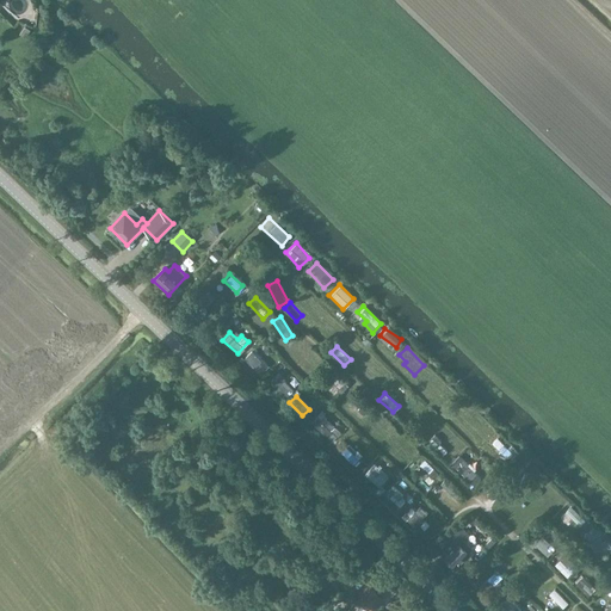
[(371,419),(387,436),(393,430),(378,413),(371,419)]
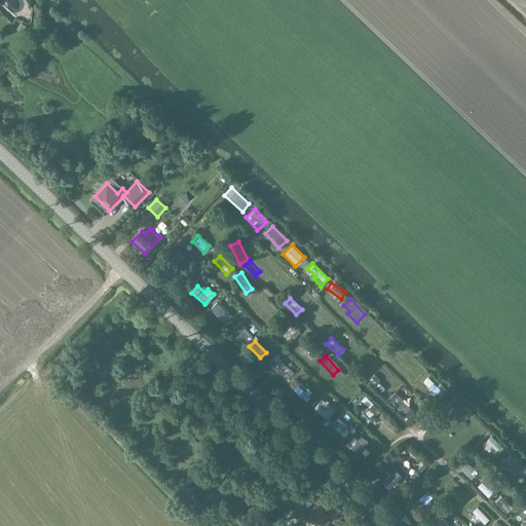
[(339,379),(352,396),(360,389),(346,373),(339,379)]
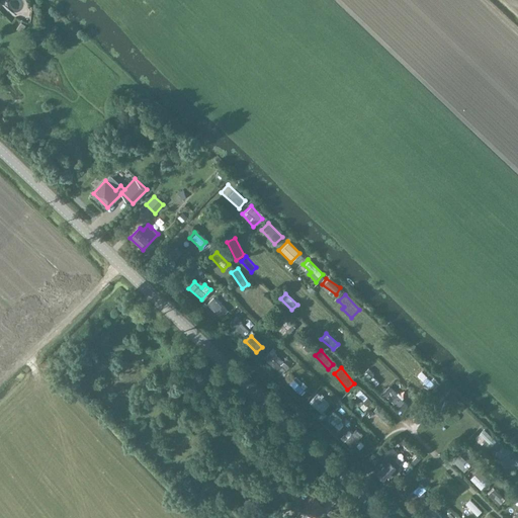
[(360,375),(373,386),(378,380),(365,369),(360,375)]
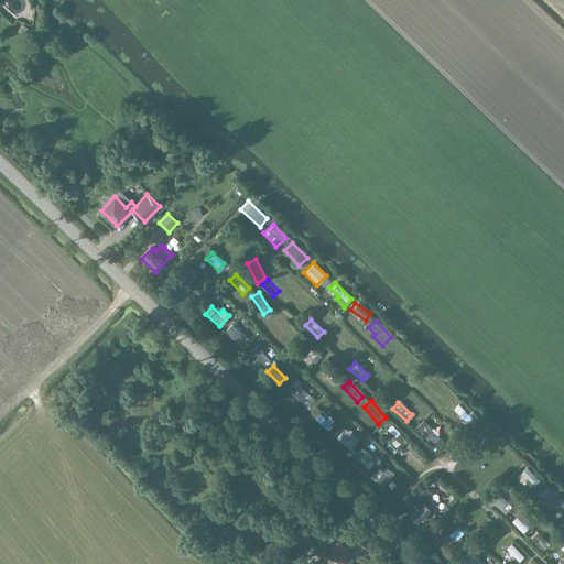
[(458,403),(452,409),(465,423),(470,418),(458,403)]
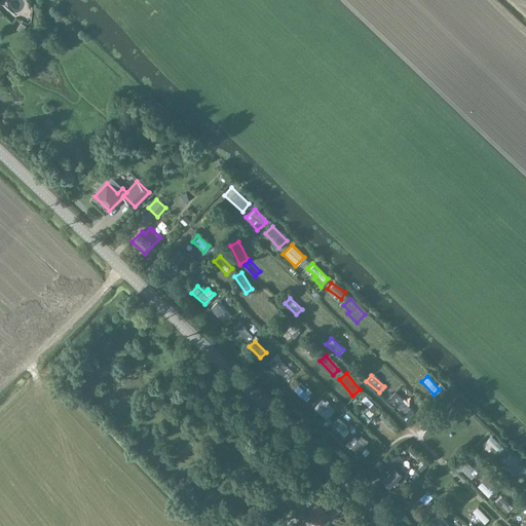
[(298,397),(306,400),(309,391),(301,388),(298,397)]
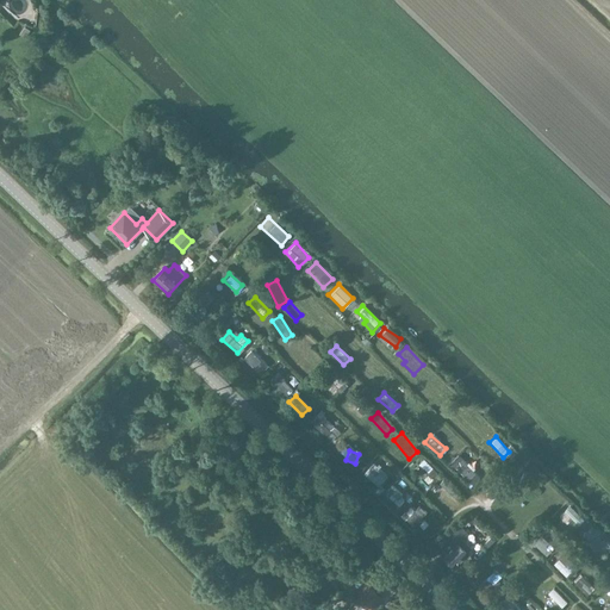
[(465,480),(473,473),(456,455),(448,462),(465,480)]
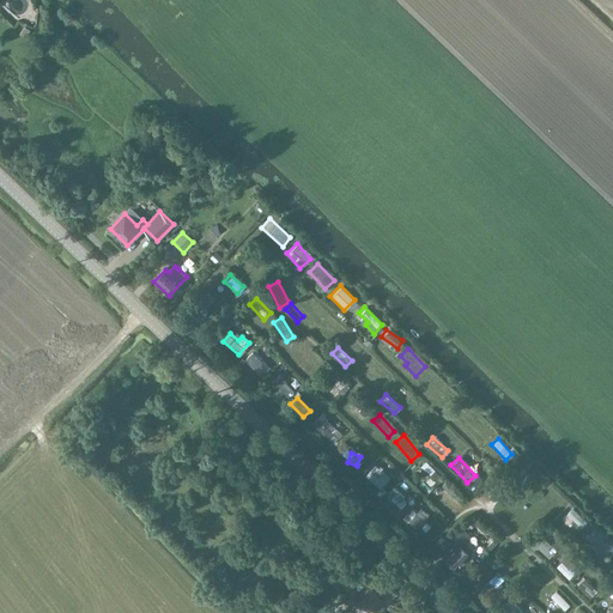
[(425,460),(417,467),(429,483),(438,474),(425,460)]
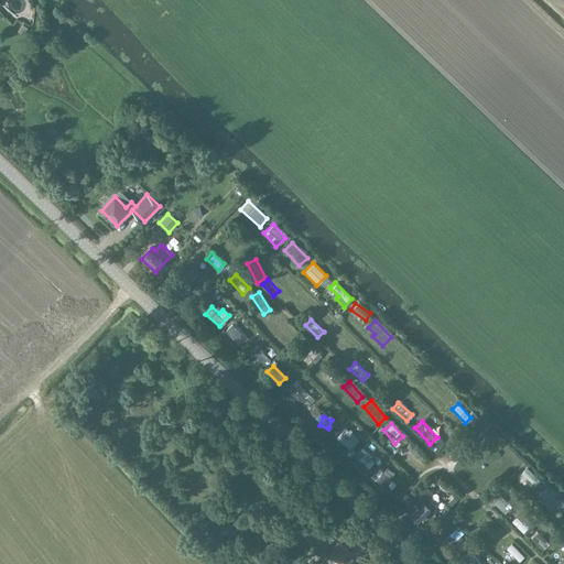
[(347,448),(356,438),(344,426),(334,436),(347,448)]
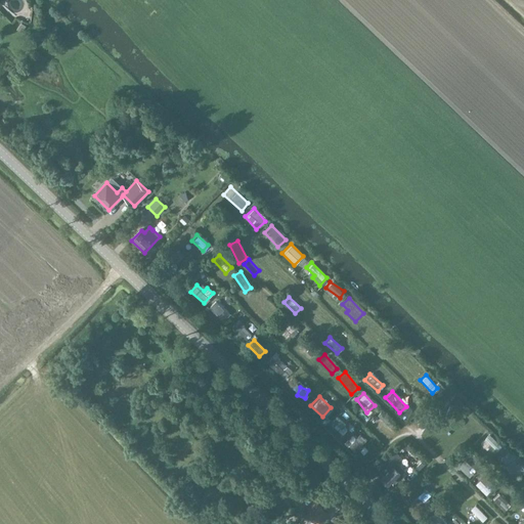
[(340,434),(348,426),(330,409),(322,418),(340,434)]
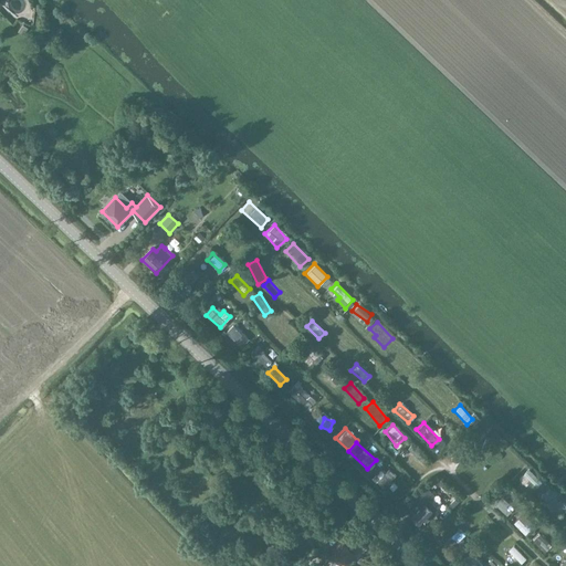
[(420,464),(427,459),(411,442),(404,450),(411,460),(415,458),(420,464)]
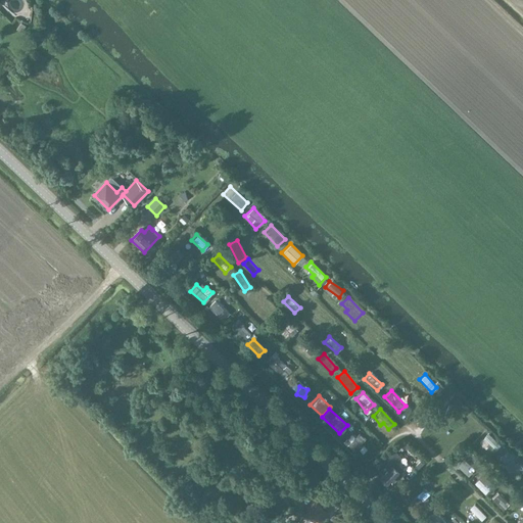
[(474,430),(480,423),(467,411),(461,418),(474,430)]
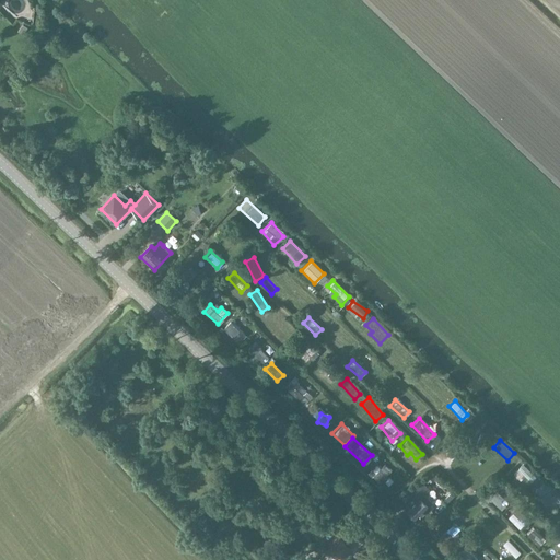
[(383,486),(394,479),(382,459),(371,466),(383,486)]
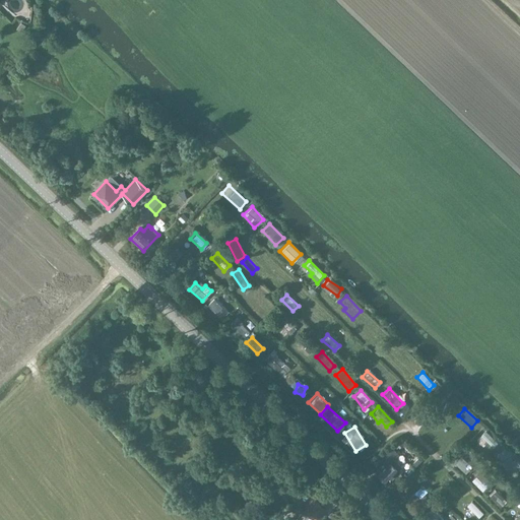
[(504,461),(510,451),(502,446),(496,456),(504,461)]
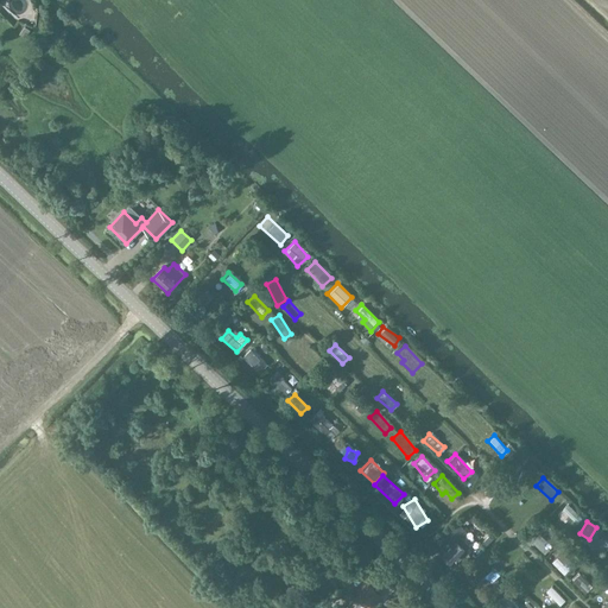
[(451,564),(469,546),(460,537),(466,531),(458,525),(436,548),(442,555),(451,564)]
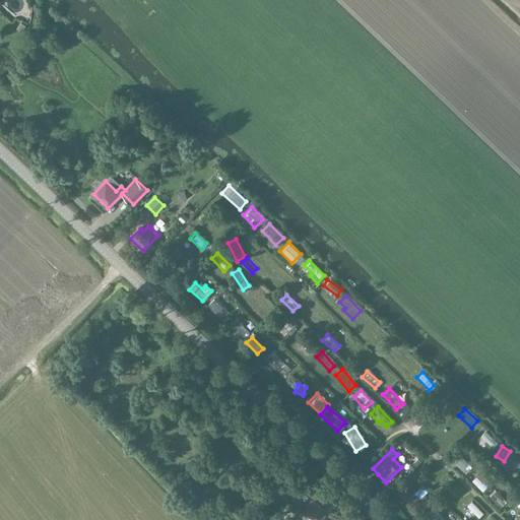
[(462,474),(470,468),(458,454),(451,461),(462,474)]
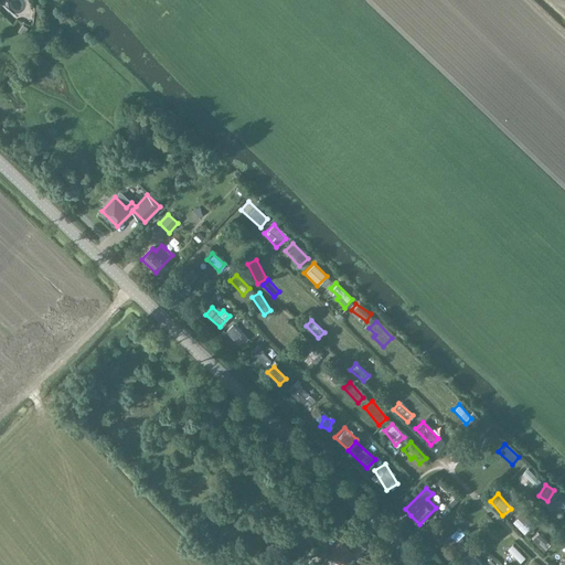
[(488,532),(493,526),(483,518),(479,522),(488,532)]
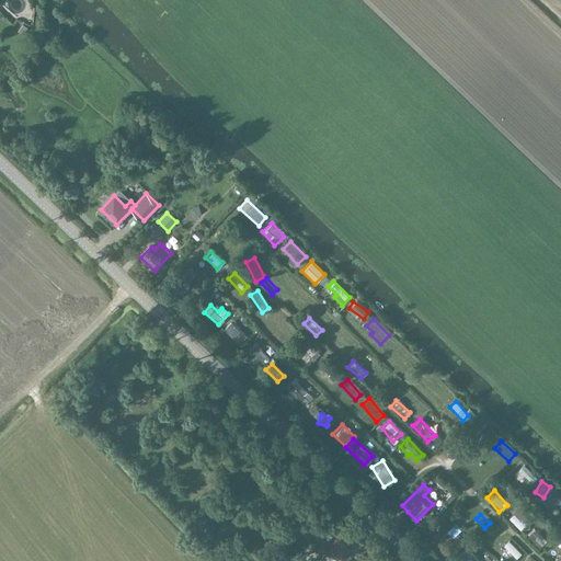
[(531,530),(526,536),(538,549),(544,544),(531,530)]
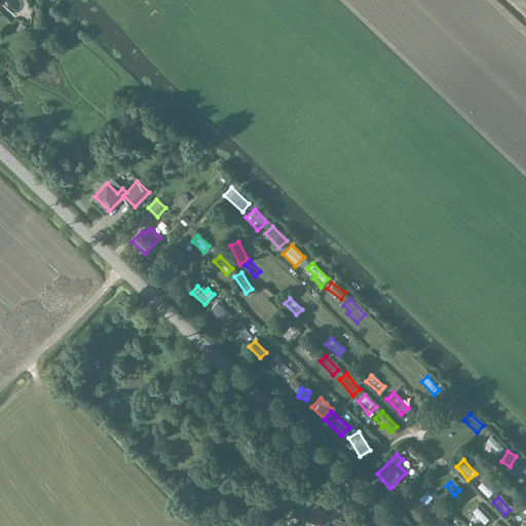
[(318,501),(305,516),(315,525),(325,525),(333,516),(334,518),(342,510),(331,498),(323,506),(318,501)]
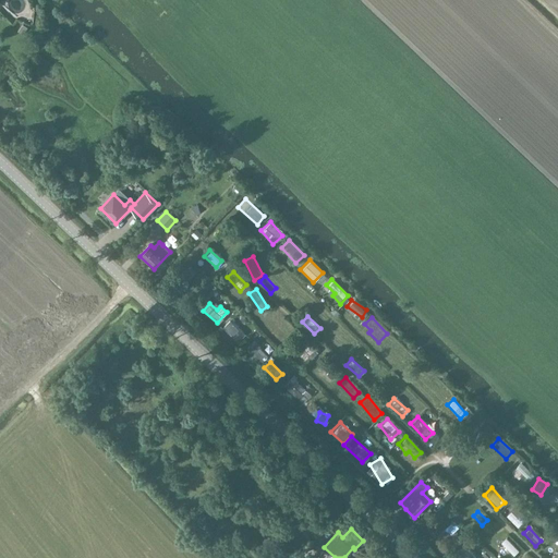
[(511,554),(517,547),(502,535),(497,542),(511,554)]
